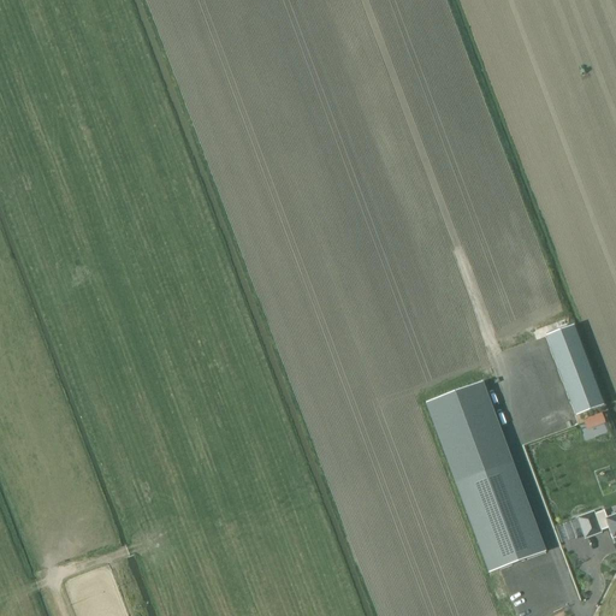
[(573,326),(544,337),(574,416),(603,406),(573,326)]
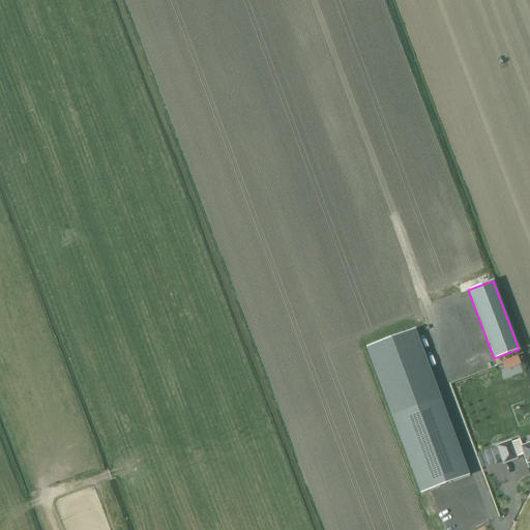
[(361,334),(391,416),(441,398),(411,317),(361,334)]
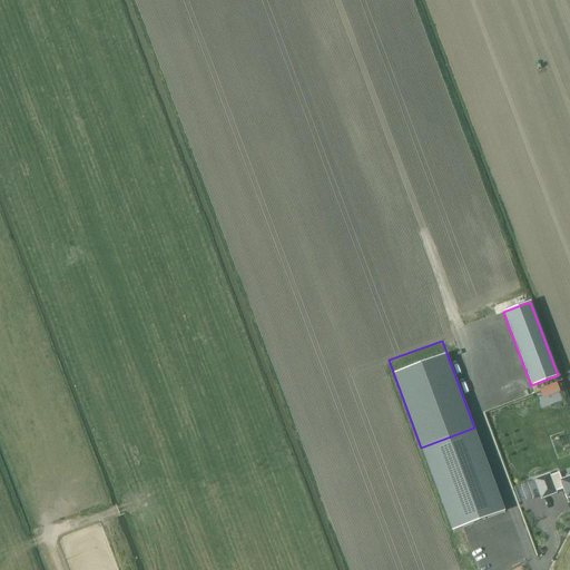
[(490,423),(517,414),(499,360),(472,369),(490,423)]
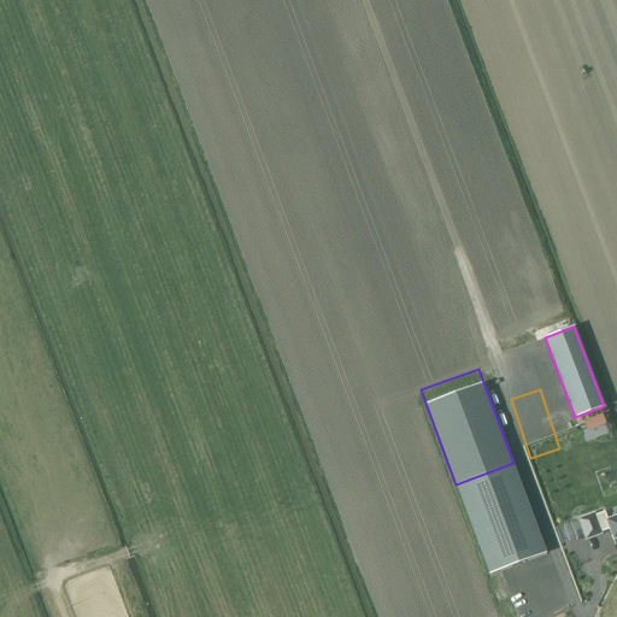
[(587,430),(605,423),(601,415),(583,422),(587,430)]
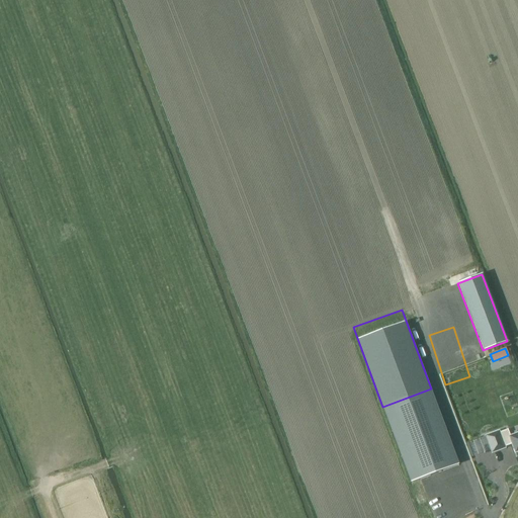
[(431,389),(382,407),(411,483),(459,464),(431,389)]
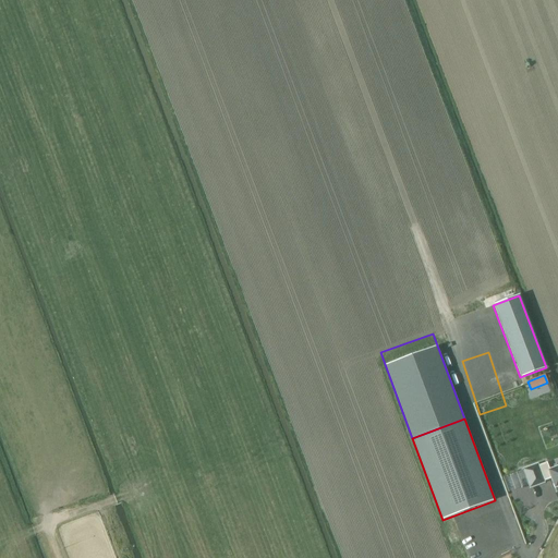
[(523,470),(530,488),(544,483),(543,480),(550,477),(555,488),(557,486),(557,466),(549,471),(546,463),(538,466),(537,464),(523,470)]
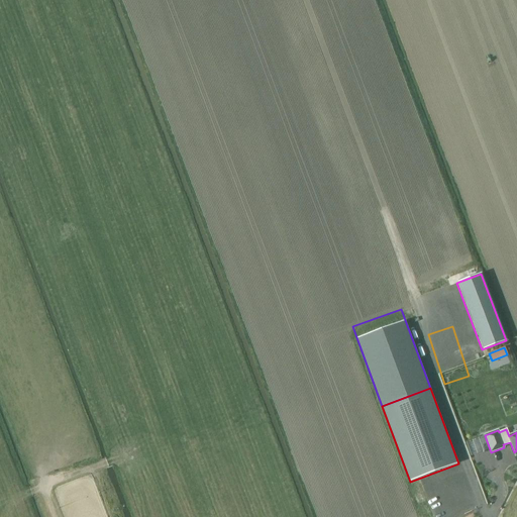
All buildings are outlined.
